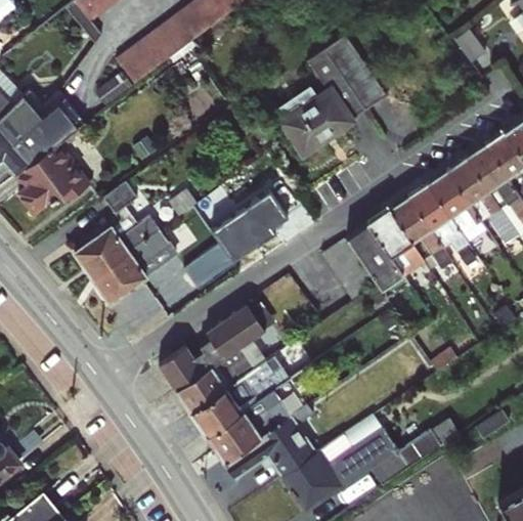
[(97,12),(116,0),(68,0),(97,42),(111,32),(97,12)]
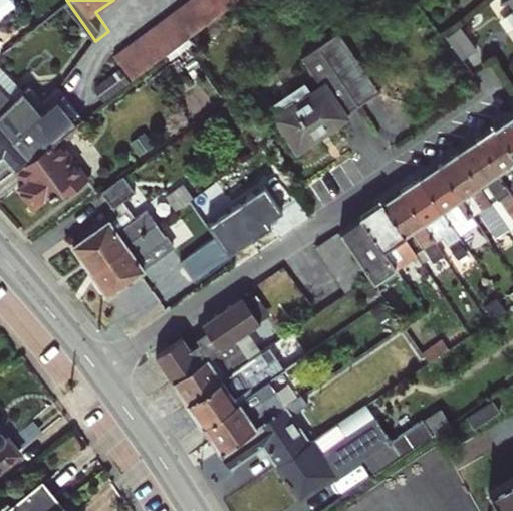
[(192,0),(115,50),(134,76),(248,0),(192,0)]
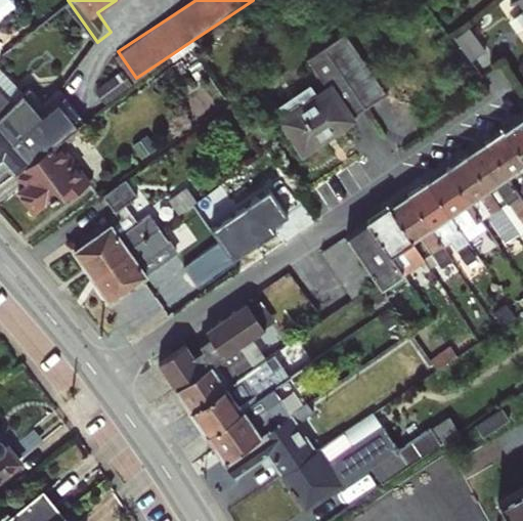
[(522,0),(518,0),(508,7),(510,10),(515,7),(520,14),(509,24),(522,44),(522,0)]
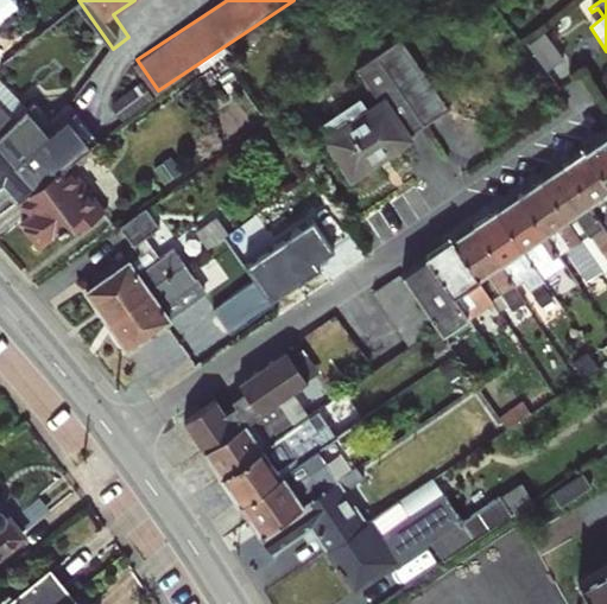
[(532,42),(549,69),(566,58),(550,31),(532,42)]
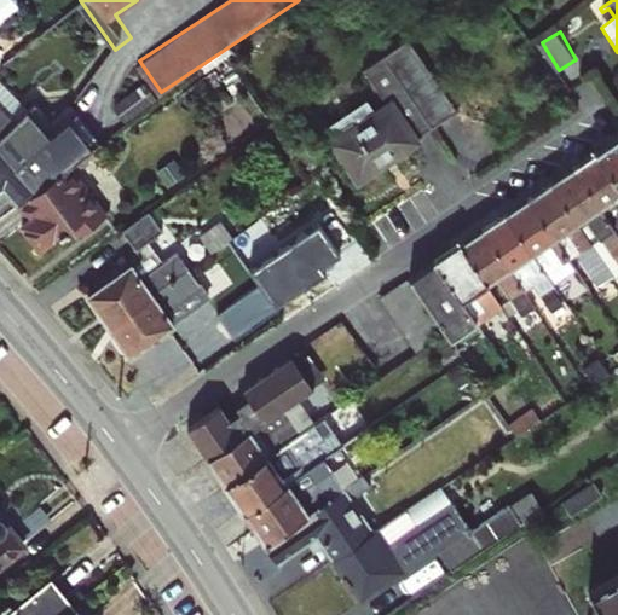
[(456,114),(408,42),(363,73),(385,104),(374,111),(367,102),(322,133),(358,186),(422,144),(419,139),(456,114)]
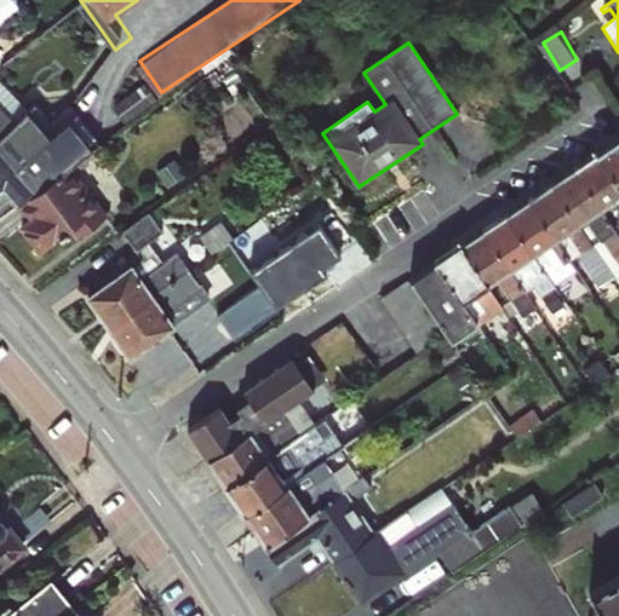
[(0,140),(29,113),(0,84),(0,140)]
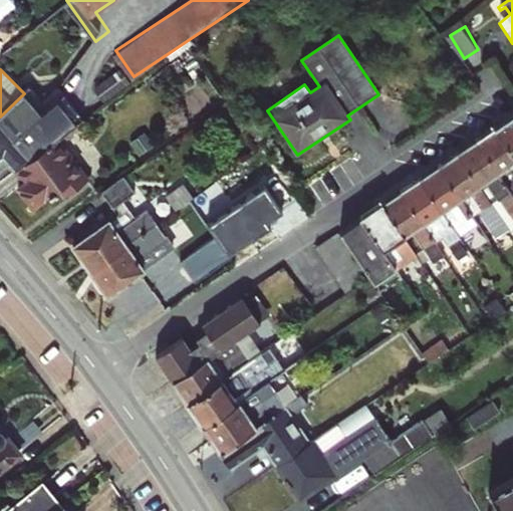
[(24,93),(0,116),(0,160),(3,159),(14,172),(60,141),(76,126),(57,102),(64,96),(61,92),(58,89),(42,103),(30,89),(24,93)]
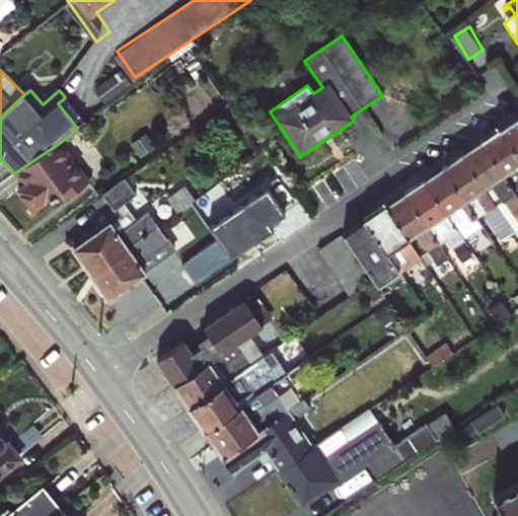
[(517,118),(500,130),(517,157),(517,118)]
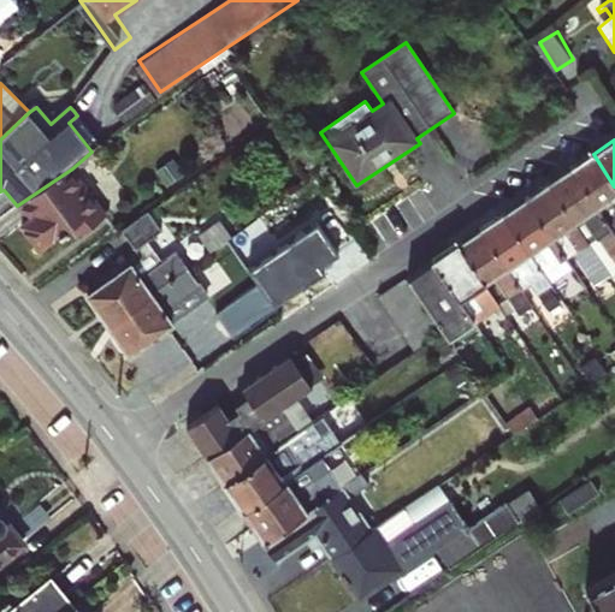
[(571,170),(614,233),(614,186),(593,154),(571,170)]
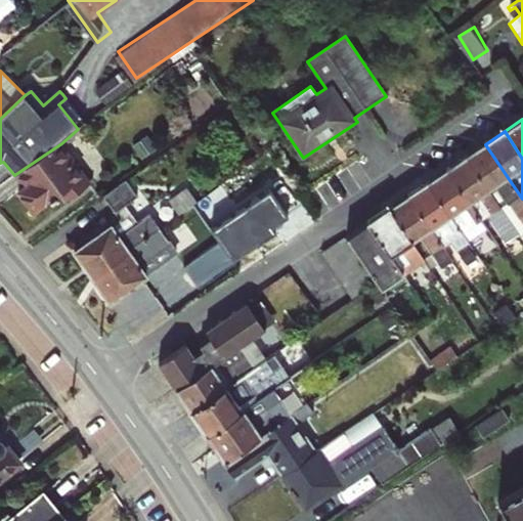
[(61,143),(14,175),(23,185),(15,192),(33,215),(61,194),(68,200),(90,184),(61,143)]
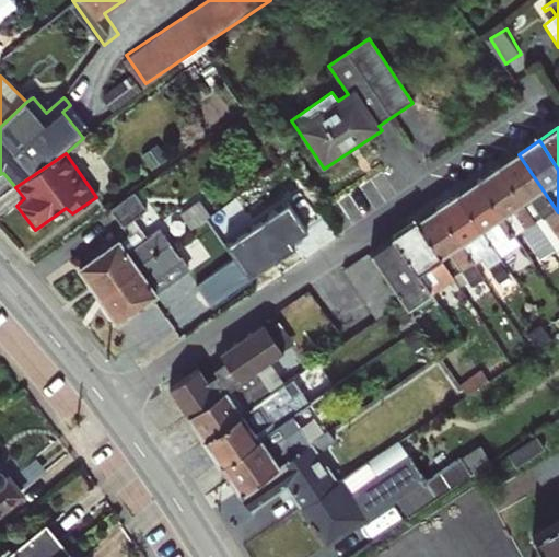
[(499,167),(555,253),(558,257),(558,212),(519,154),(499,167)]
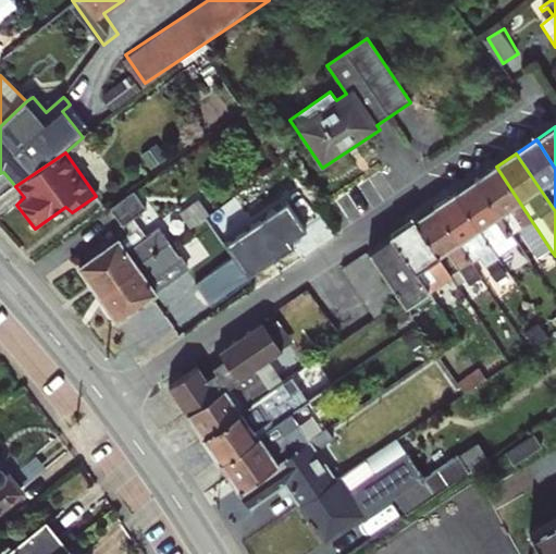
[(473,182),(513,235),(518,232),(539,259),(552,251),(496,167),(473,182)]
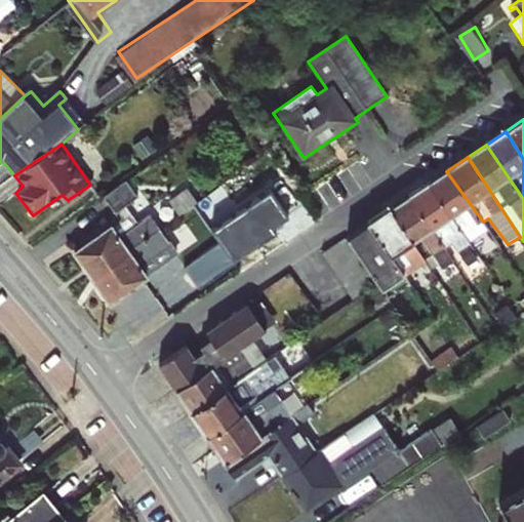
[(428,185),(471,244),(488,231),(483,222),(446,171),(428,185)]
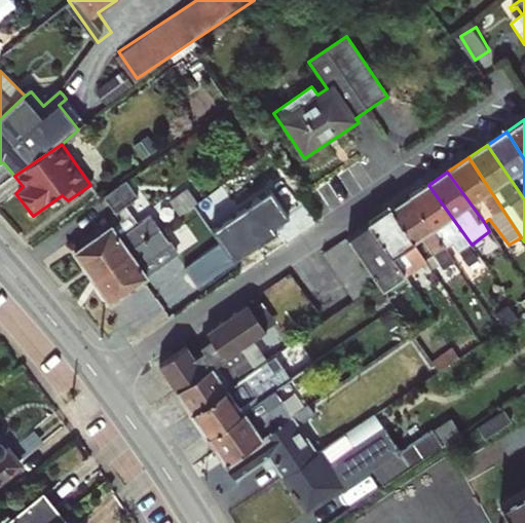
[(91,278),(159,230),(150,217),(139,225),(125,208),(137,197),(126,182),(105,198),(119,221),(74,253),(91,278)]
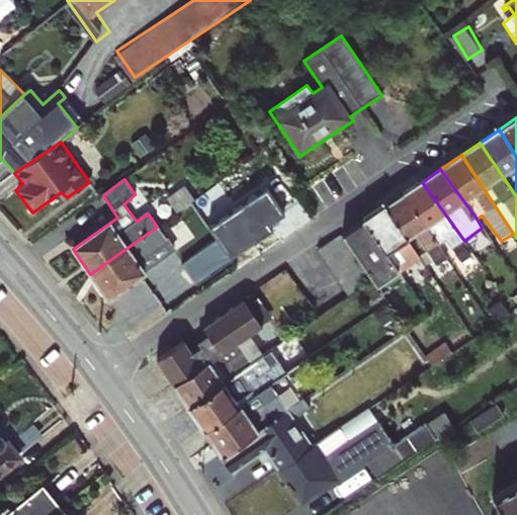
[(233,262),(227,253),(289,213),(269,182),(238,202),(225,181),(192,201),(217,240),(183,261),(198,284),(233,262)]
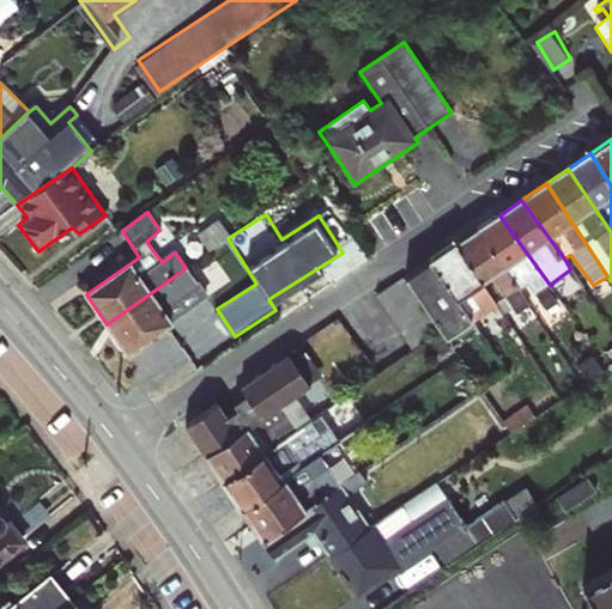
[(477,230),(521,291),(527,286),(541,304),(555,293),(550,285),(500,215),(477,230)]
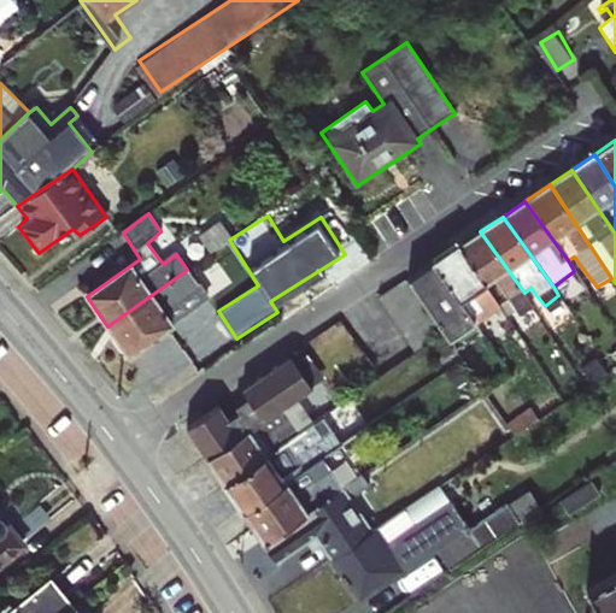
[(203,231),(213,251),(235,239),(226,219),(203,231)]
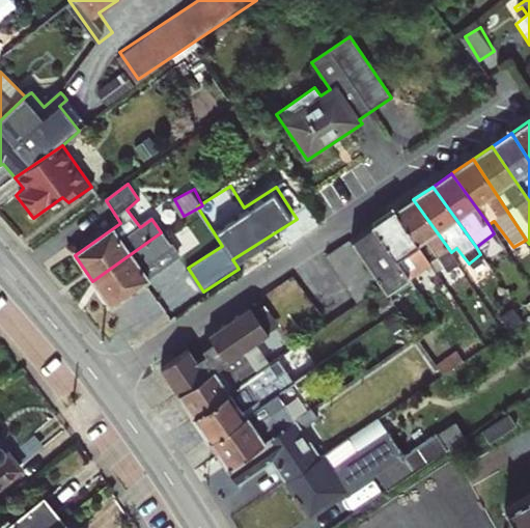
[(394,213),(423,255),(437,275),(456,261),(451,252),(413,199),(394,213)]
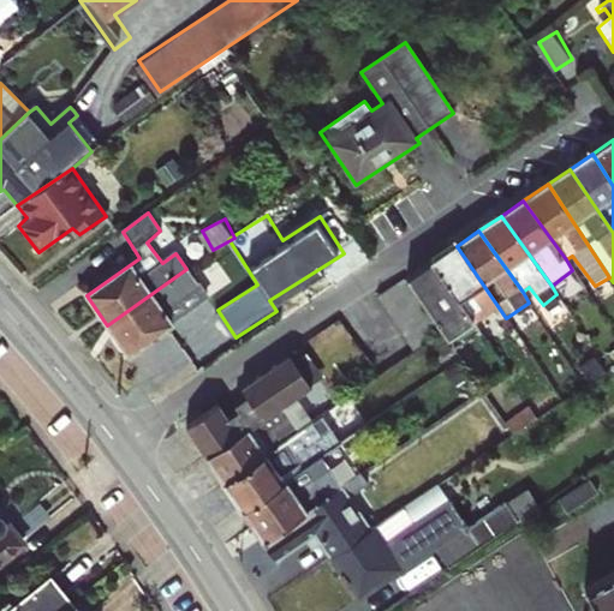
[(431,263),(468,312),(490,295),(457,246),(431,263)]
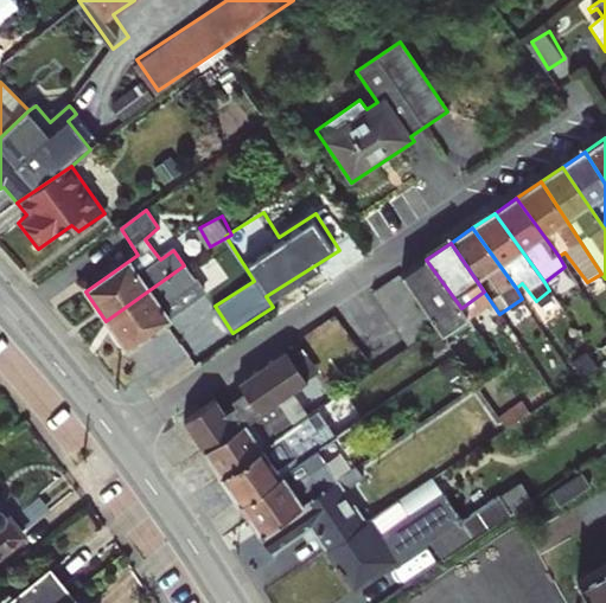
[(461,308),(426,260),(371,296),(408,348),(439,331),(451,345),(471,332),(461,308)]
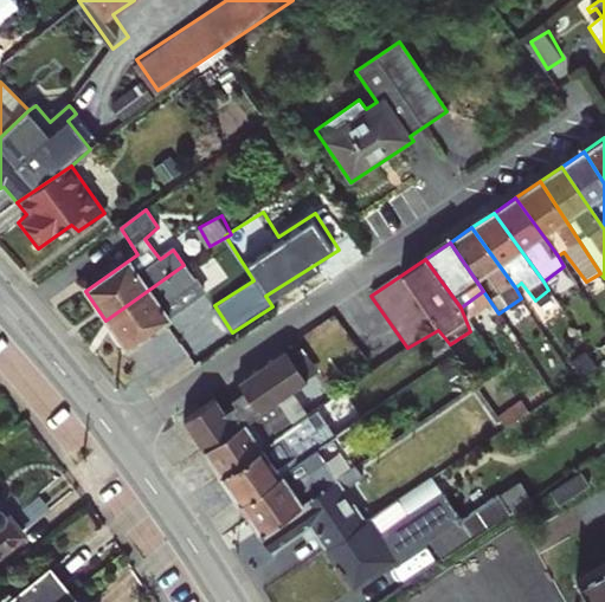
[(184,265),(105,321),(127,350),(206,293),(184,265)]
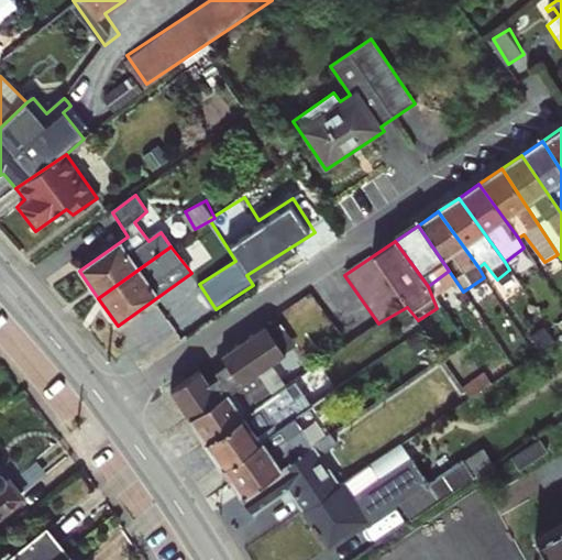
[(189,419),(285,355),(266,328),(222,357),(226,364),(215,373),(217,379),(209,383),(200,371),(171,392),(189,419)]
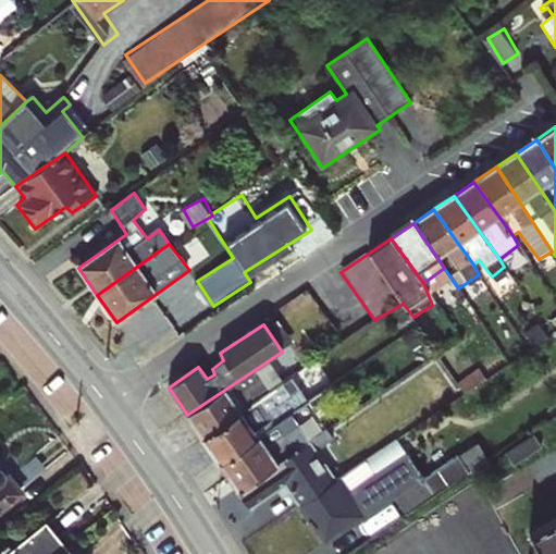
[(202,438),(284,384),(303,370),(292,357),(288,359),(282,352),(187,415),(202,438)]
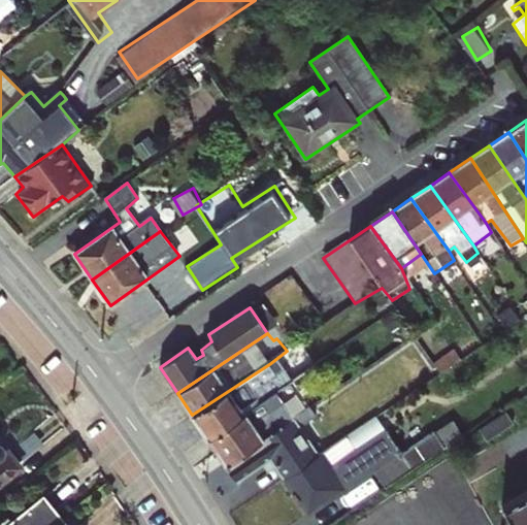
[(209,439),(276,393),(328,357),(323,350),(303,362),(299,358),(275,373),(269,364),(192,415),(209,439)]
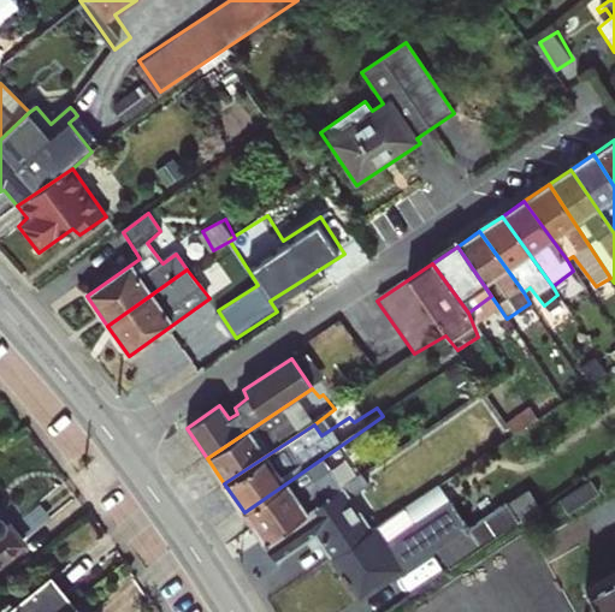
[(264,540),(342,487),(323,458),(244,512),(264,540)]
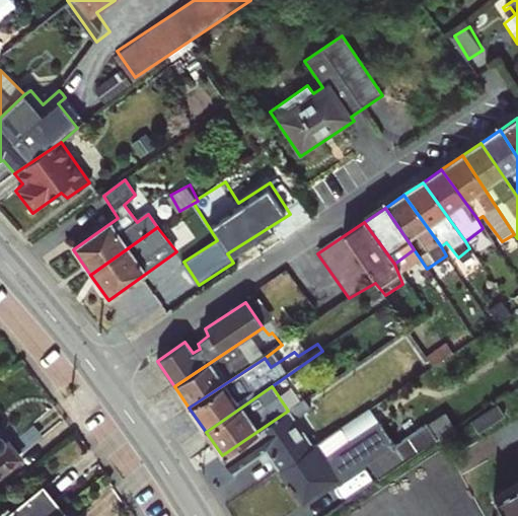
[(288,411),(222,455),(233,472),(266,453),(279,472),(312,448),(295,421),(310,410),(304,400),(288,411)]
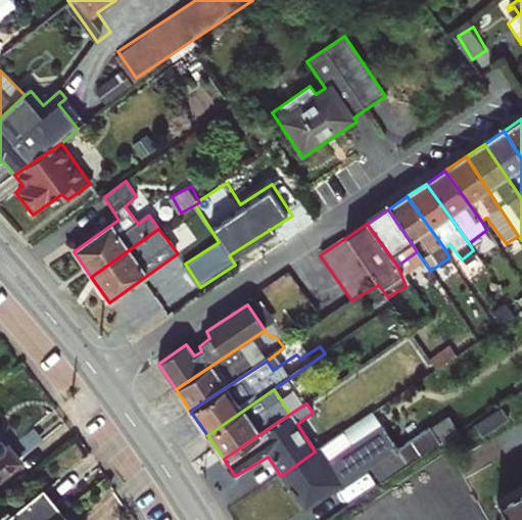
[(315,452),(281,476),(305,510),(367,470),(370,469),(382,484),(456,431),(447,418),(399,448),(381,426),(340,454),(332,442),(315,452)]
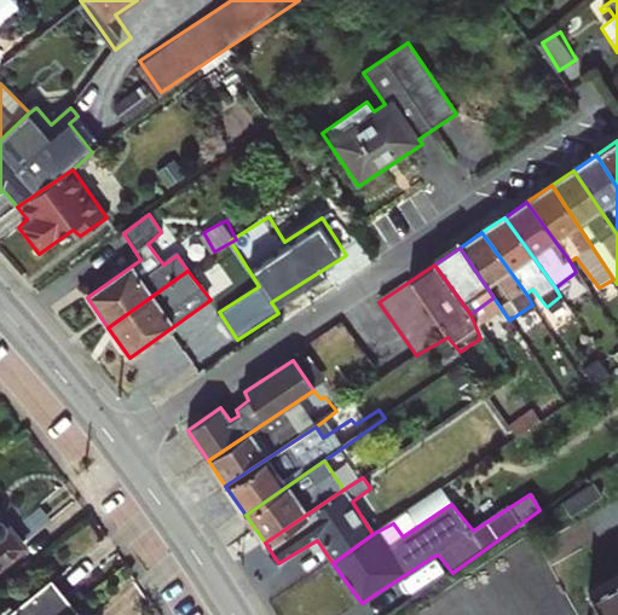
[(0,568),(24,549),(11,532),(5,537),(4,533),(5,527),(1,524),(0,523),(0,568)]
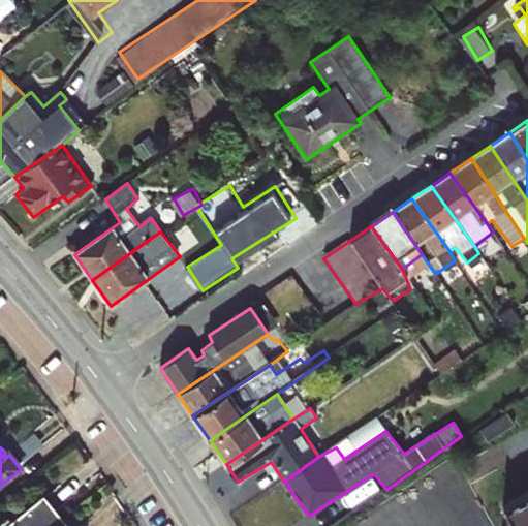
[(527,494),(503,508),(511,525),(527,525),(527,494)]
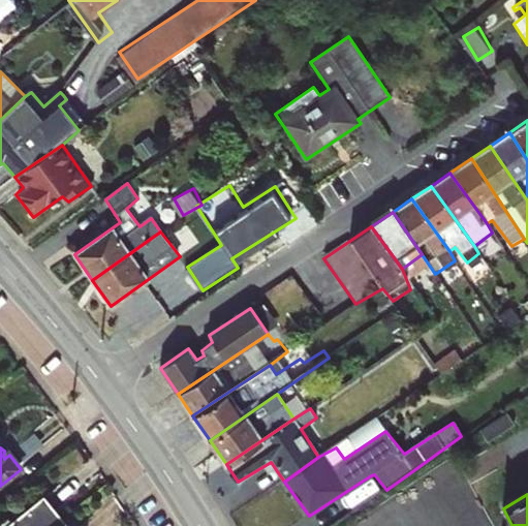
[(63,525),(65,524),(44,500),(14,525),(63,525)]
